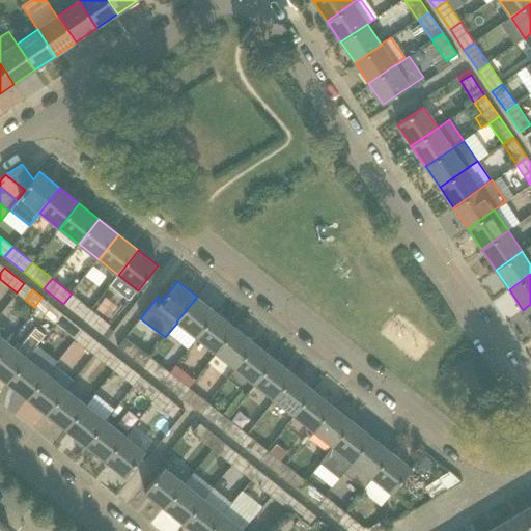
[(63,304),(83,319),(91,309),(72,294),(63,304)]
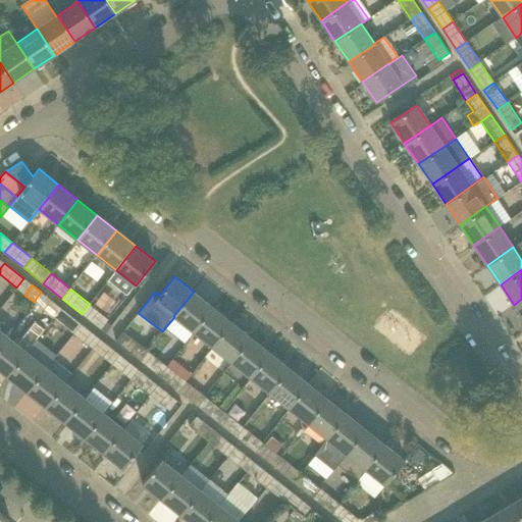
[(62,309),(41,292),(34,302),(45,311),(36,322),(45,329),(54,318),(62,309)]
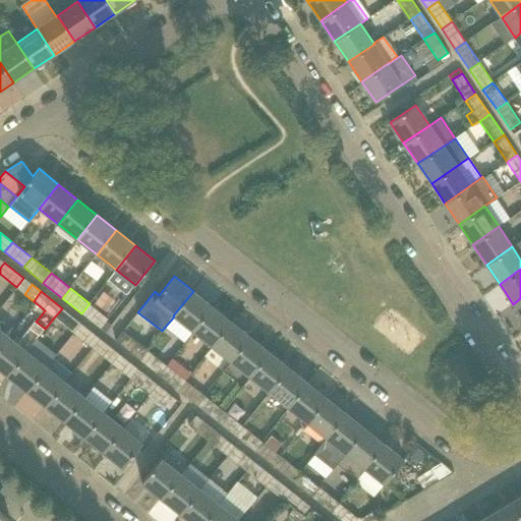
[(174,316),(192,331),(213,306),(193,291),(173,315),(174,316)]
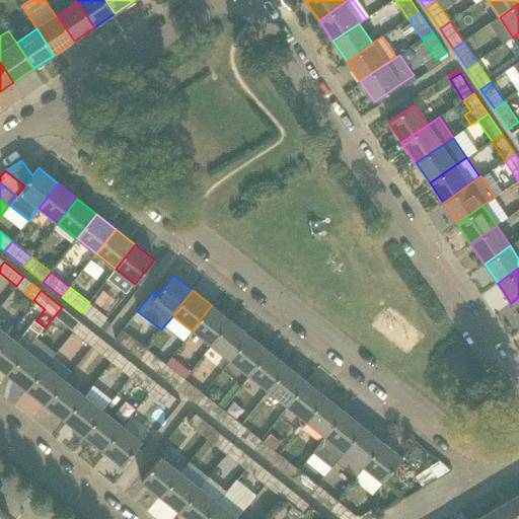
[(107,317),(89,302),(81,312),(100,327),(107,317)]
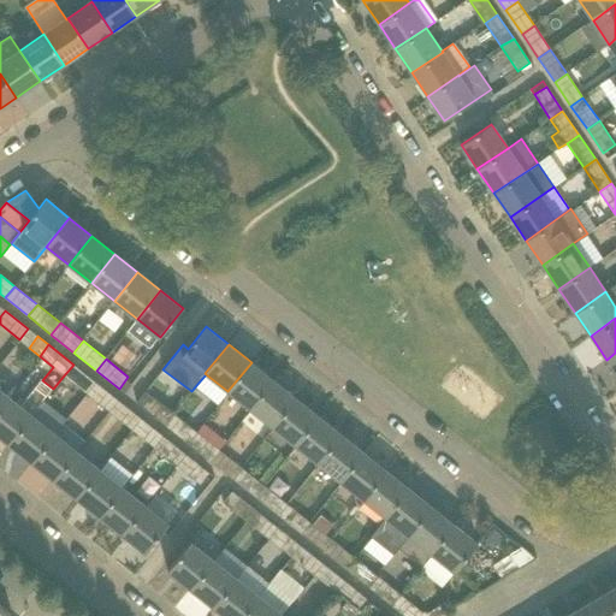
[(273,380),(252,362),(227,391),(250,409),(273,380)]
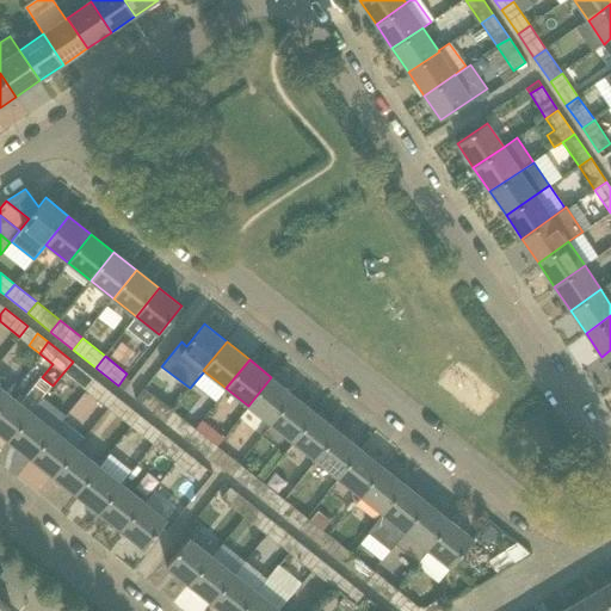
[(86,390),(96,380),(73,362),(63,372),(86,390)]
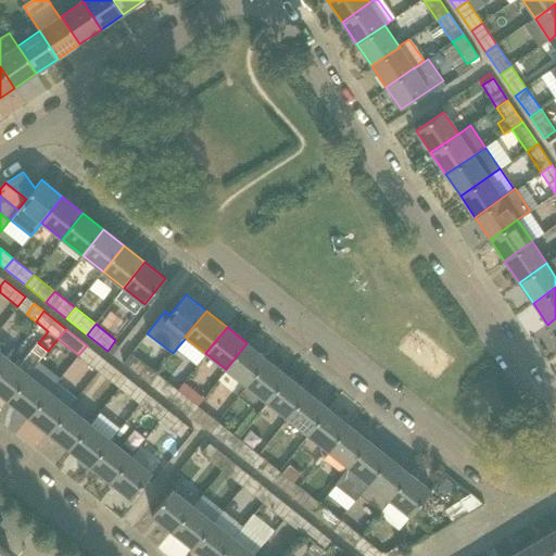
[(247,343),(226,369),(247,386),(267,359),(247,343)]
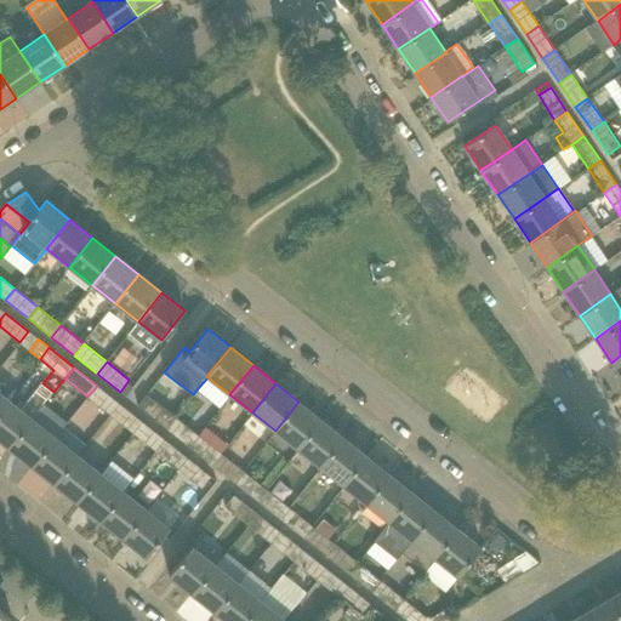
[(87,397),(110,415),(120,404),(97,386),(87,397)]
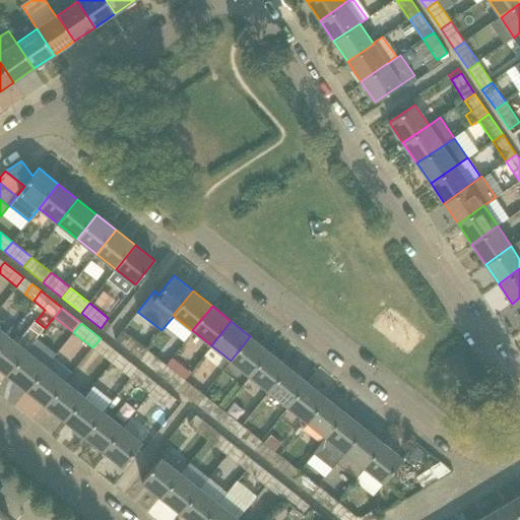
[(139,359),(146,349),(127,333),(119,343),(139,359)]
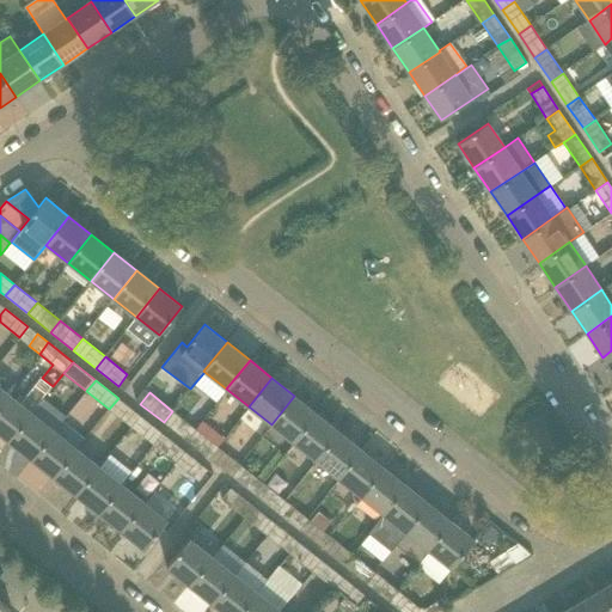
[(31,412),(8,395),(0,405),(0,434),(8,441),(31,412)]
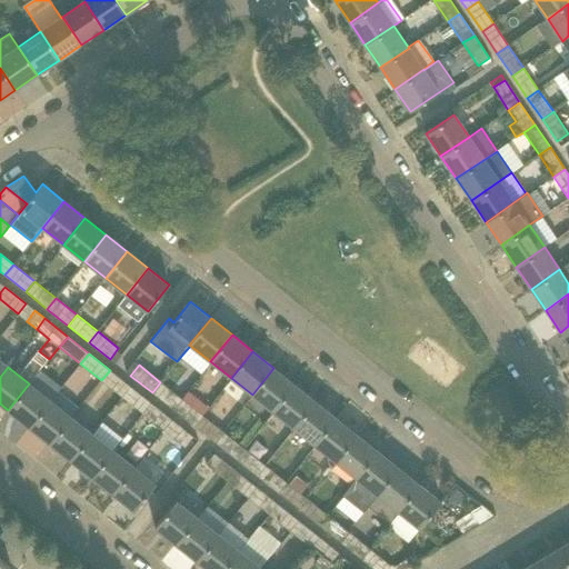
[(273,368),(252,395),(273,411),(295,385),(273,368)]
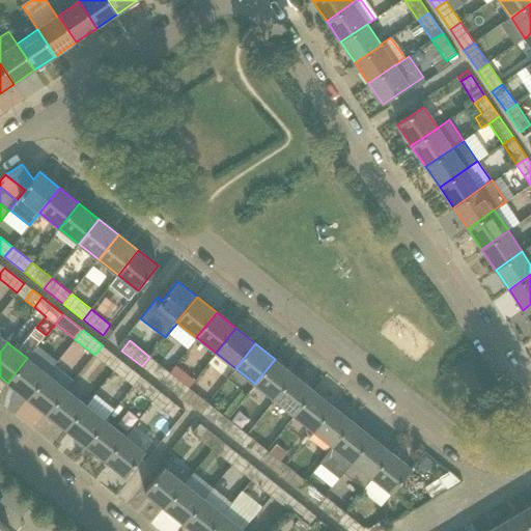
[(103,345),(94,355),(114,370),(121,361),(103,345)]
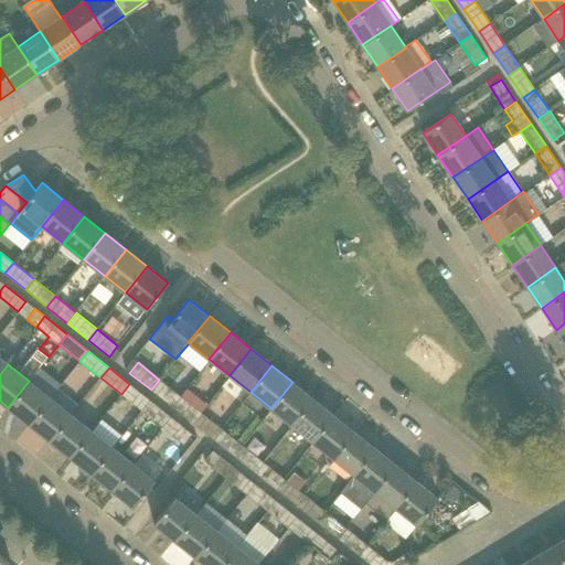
[(161,398),(170,387),(159,380),(151,390),(161,398)]
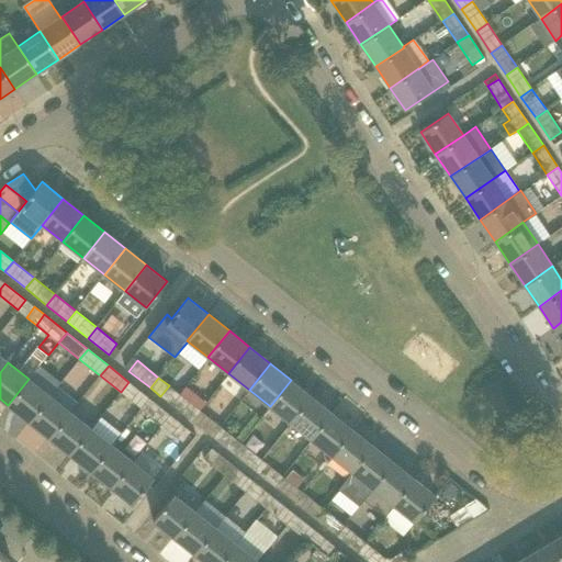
[(51,395),(29,379),(8,405),(29,422),(51,395)]
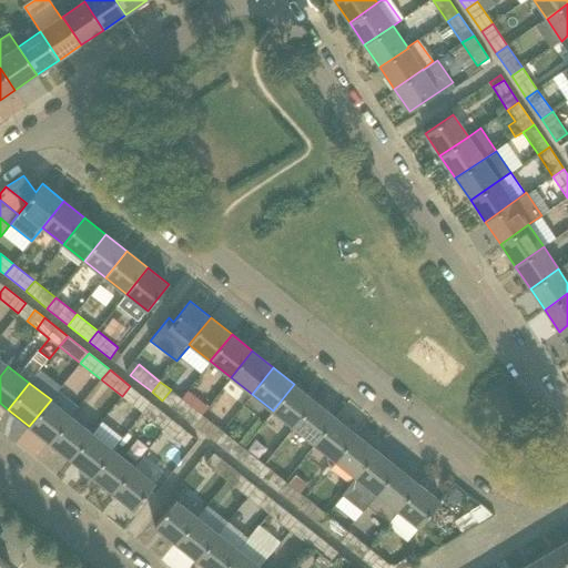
[(294,384),(273,411),(294,427),(315,401),(294,384)]
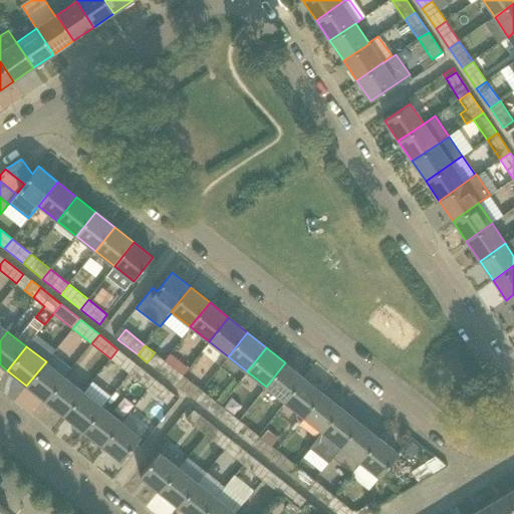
[(130,373),(137,364),(117,349),(110,358),(130,373)]
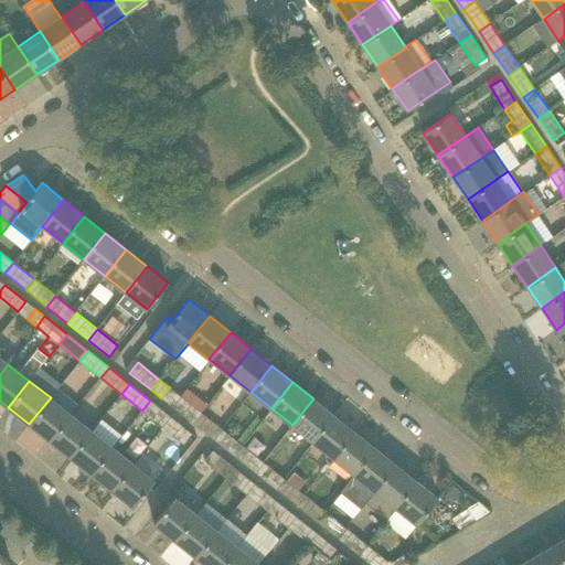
[(51,397),(29,424),(50,441),(72,414),(71,414),(77,403),(57,388),(51,398),(51,397)]
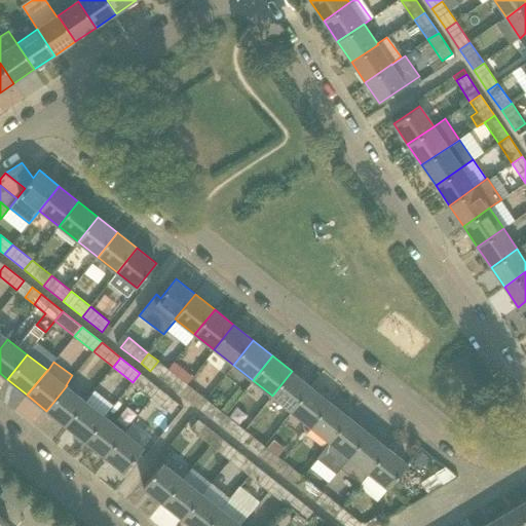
[(180,393),(187,384),(192,377),(183,370),(178,376),(167,369),(160,378),(180,393)]
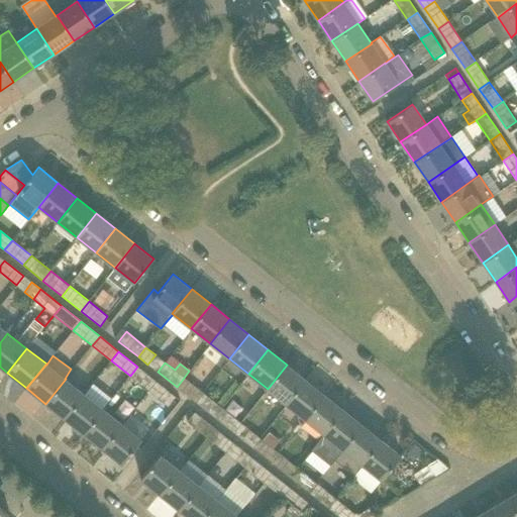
[(286,404),(306,380),(287,365),(268,389),(286,404)]
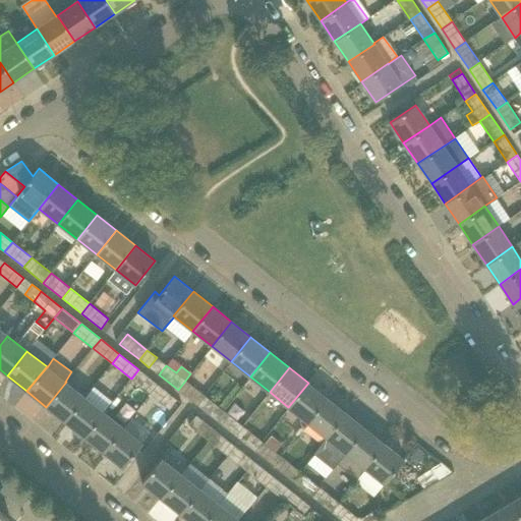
[(150,394),(158,385),(138,369),(131,379),(150,394)]
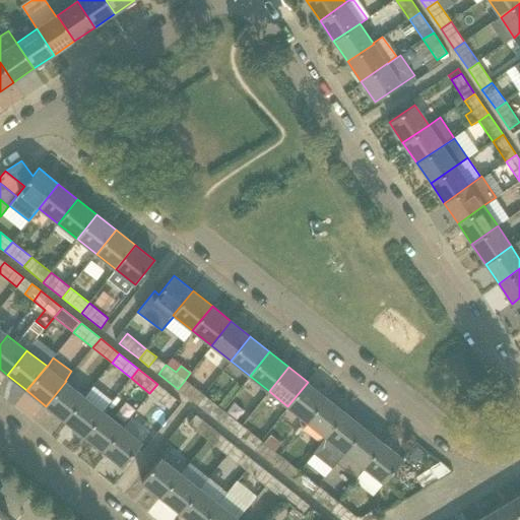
[(189,399),(197,389),(185,380),(178,389),(189,399)]
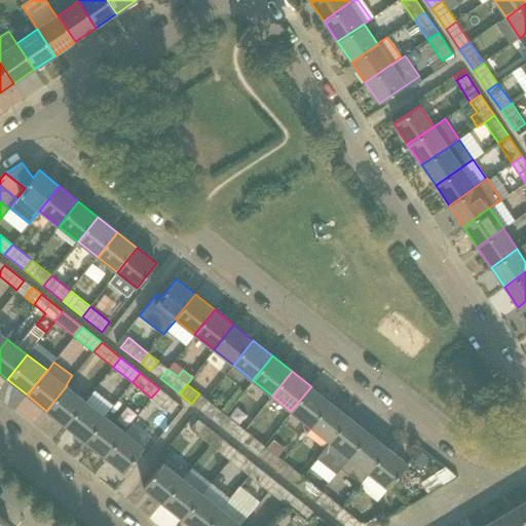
[(85,401),(67,385),(46,411),(66,426),(85,401)]
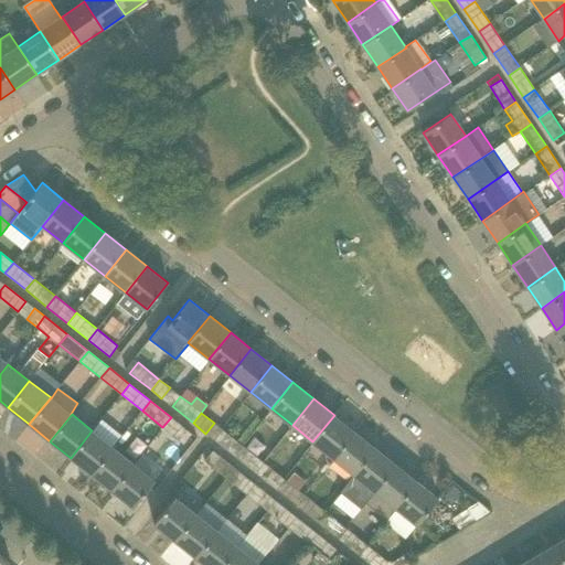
[(333,458),(354,432),(334,415),(312,441),(333,458)]
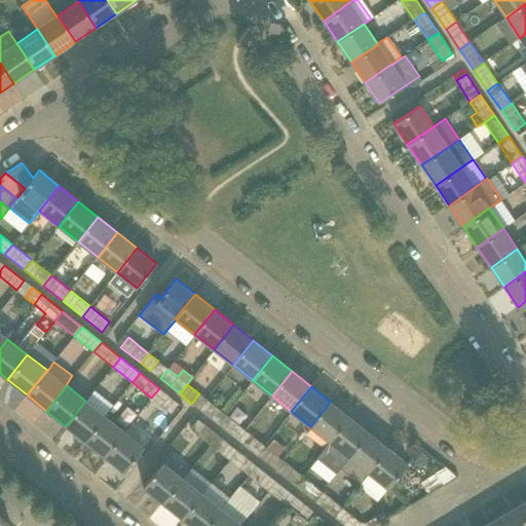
[(159,388),(151,398),(171,413),(179,404),(159,388)]
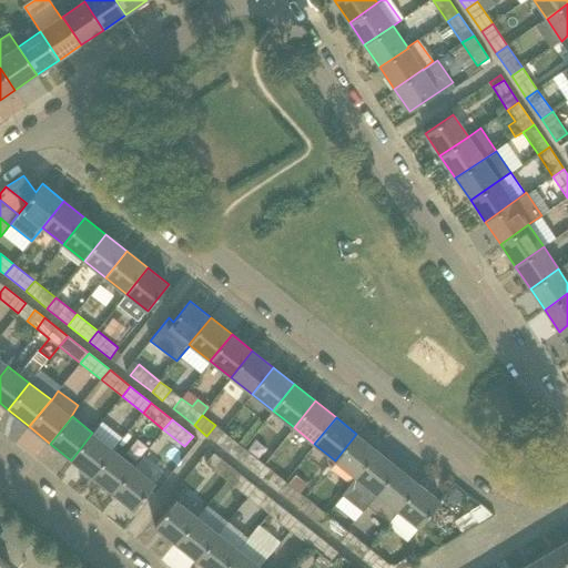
[(223,432),(214,442),(235,458),(244,448),(223,432)]
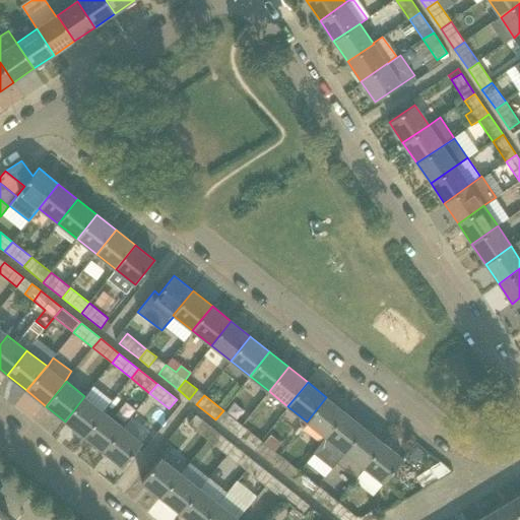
[(104,411),(84,396),(65,421),(84,437),(104,411)]
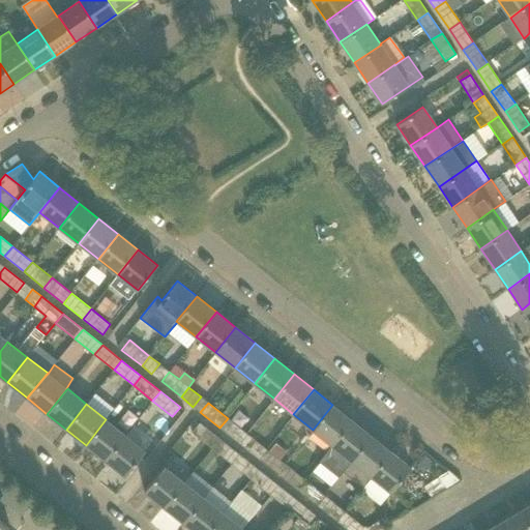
[(332,445),(352,420),(332,405),(313,430),(332,445)]
